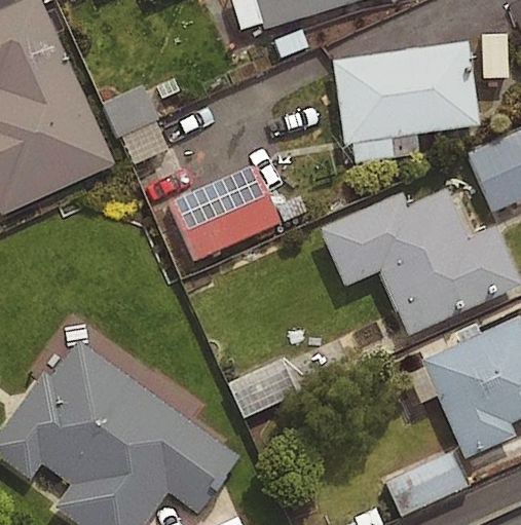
[(116,163),(40,0),(19,0),(0,8),(0,211),(2,216),(116,163)]
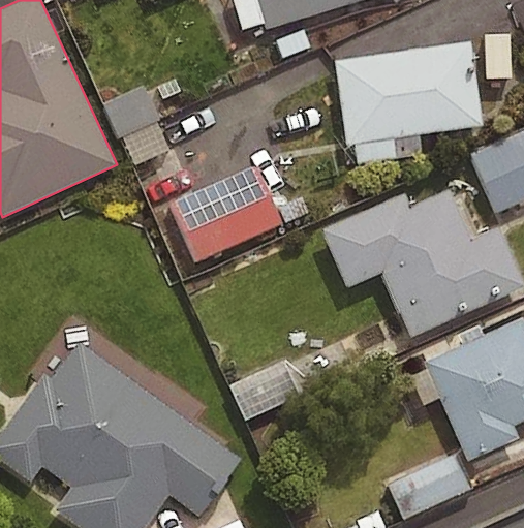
[(257,0),(267,28),(362,0),(257,0)]
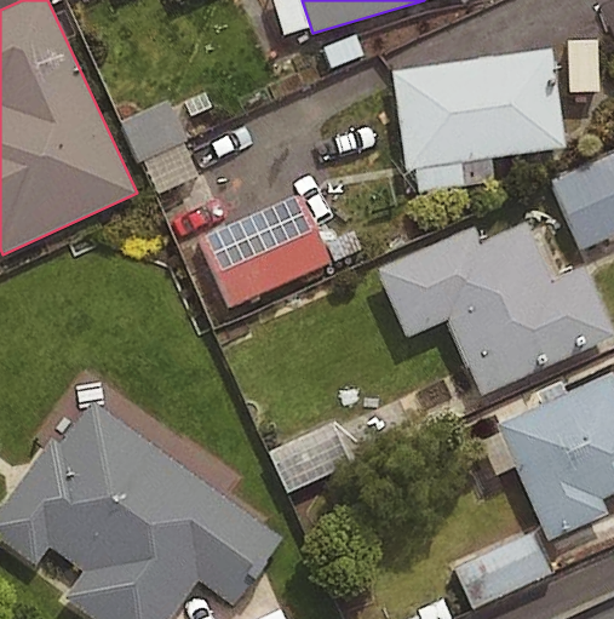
[(551,49),(391,70),(406,170),(566,147),(551,49)]
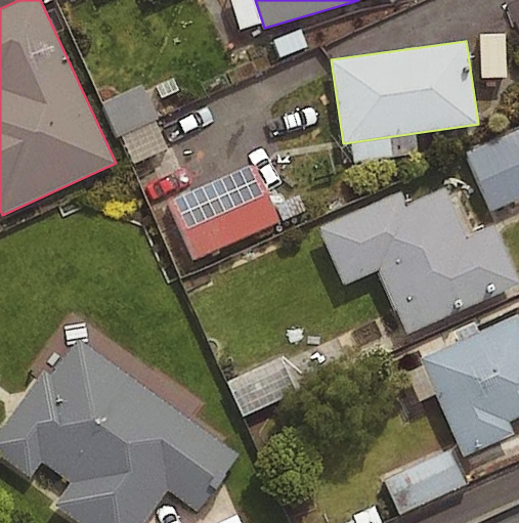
[(161,120),(152,83),(105,95),(115,131),(161,120)]
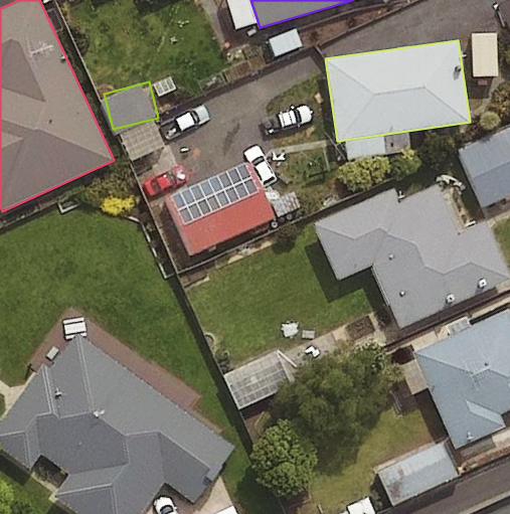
[(509,126),(460,147),(483,204),(509,193),(509,126)]
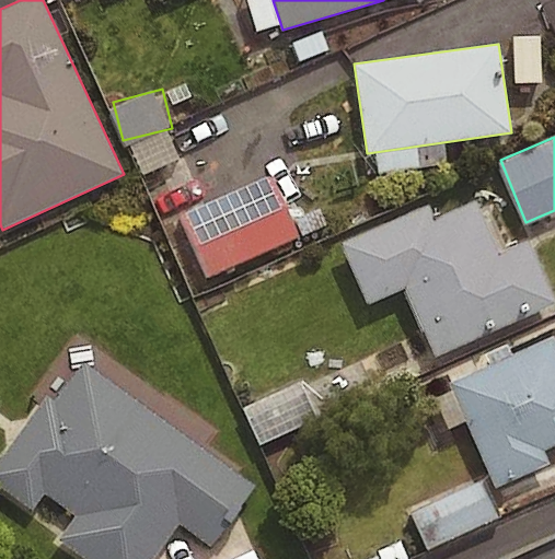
[(211,272),(304,232),(278,171),(184,211),(211,272)]
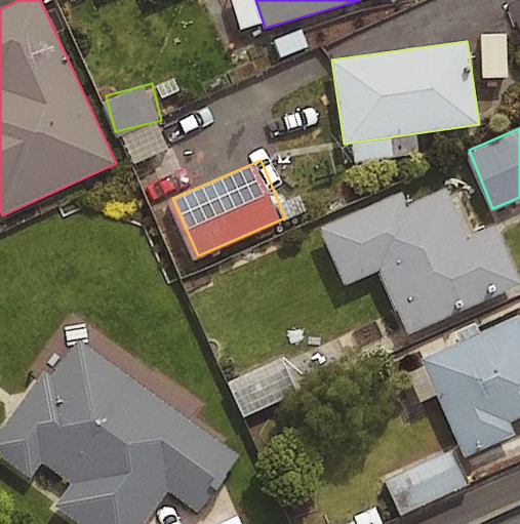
[(400,193),(318,229),(344,284),(380,269),(408,333),(519,283),(519,281),(494,227),(467,239),(445,190),(406,206),(400,193)]
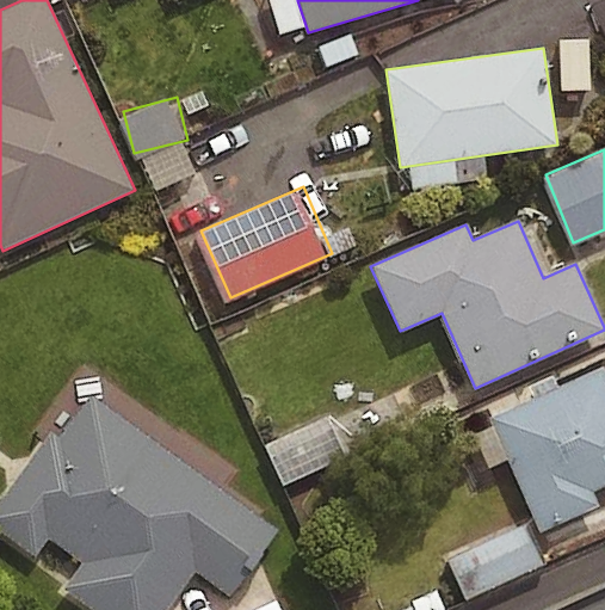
[(604,370),(603,367),(489,419),(541,531),(599,505),(593,492),(604,487),(604,370)]
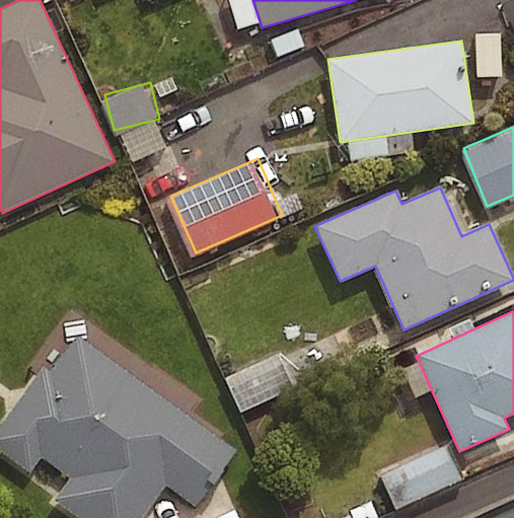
[(197,507),(238,450),(77,333),(49,370),(44,366),(0,426),(0,449),(29,470),(41,455),(72,478),(56,500),(80,517),(142,517),(166,485),(197,507)]
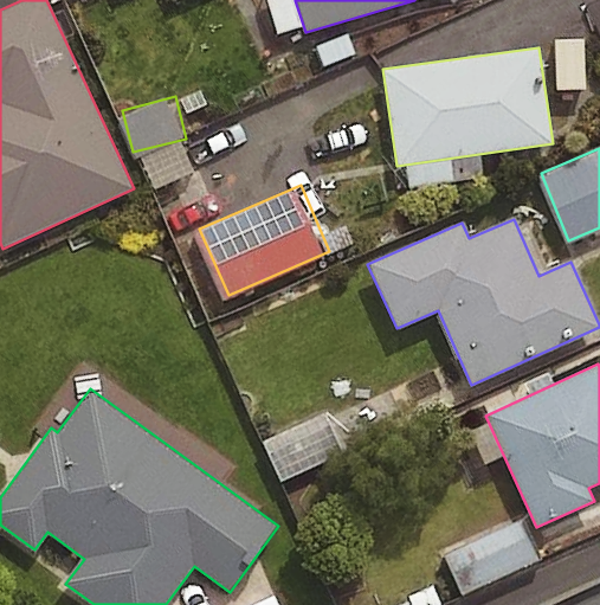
[(543,554),(526,515),(455,548),(472,586),(543,554)]
